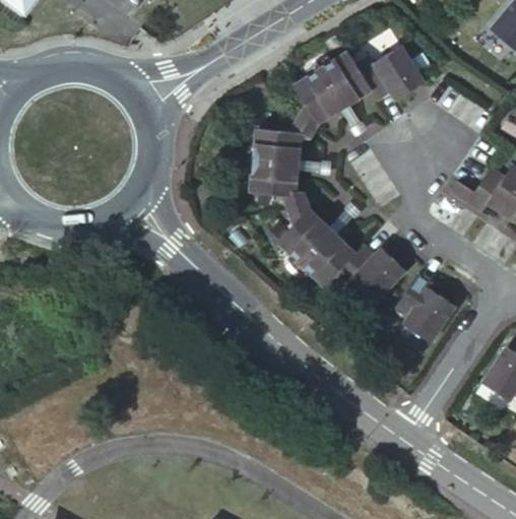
[(2,0),(24,15),(36,0),(2,0)]
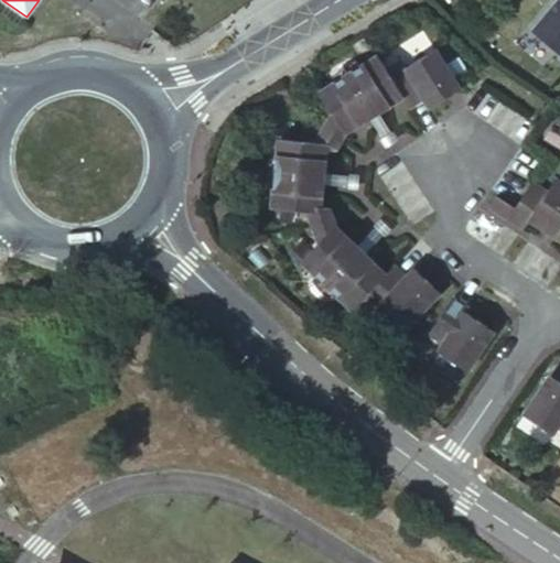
[(558,0),(531,33),(559,56),(559,0),(558,0)]
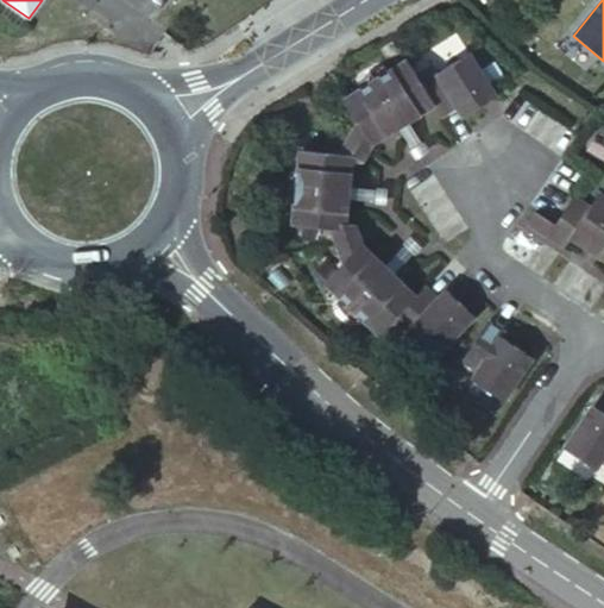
[(415,76),(433,105),(439,116),(454,106),(463,118),(480,106),(478,101),(491,93),(466,54),(435,73),(431,67),(415,76)]
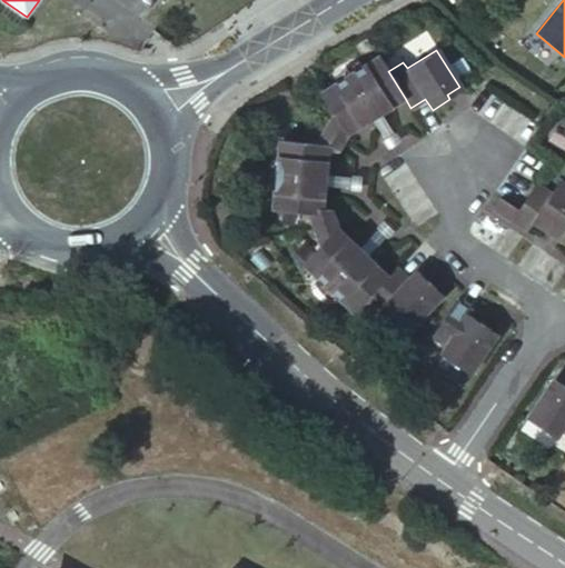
[(342,142),(346,135),(363,123),(360,119),(372,111),(375,116),(378,113),(380,112),(382,113),(389,109),(388,108),(405,98),(388,71),(378,57),(362,68),(349,75),(337,82),(319,93),(334,116),(324,131),(342,142)]
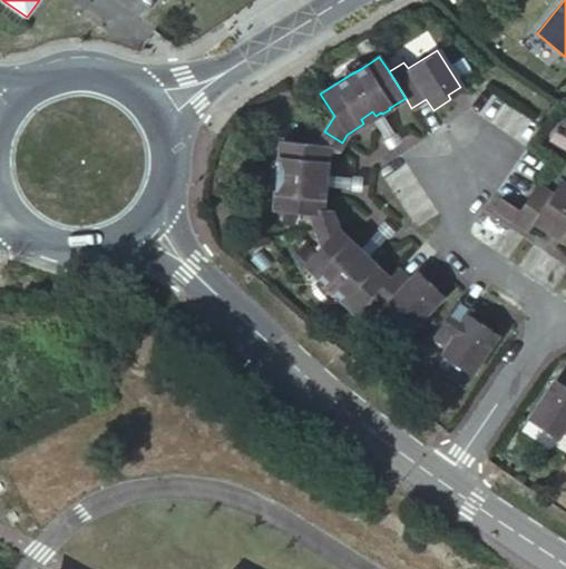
[(333,77),(338,82),(350,75),(362,68),(359,62),(353,64),(349,65),(344,67),(342,69),(338,71),(333,77)]
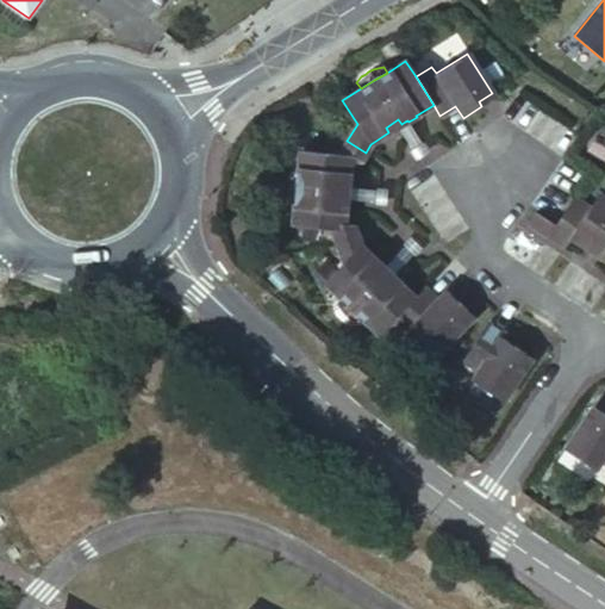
[(479,101),(481,106),(496,98),(492,93),(479,101)]
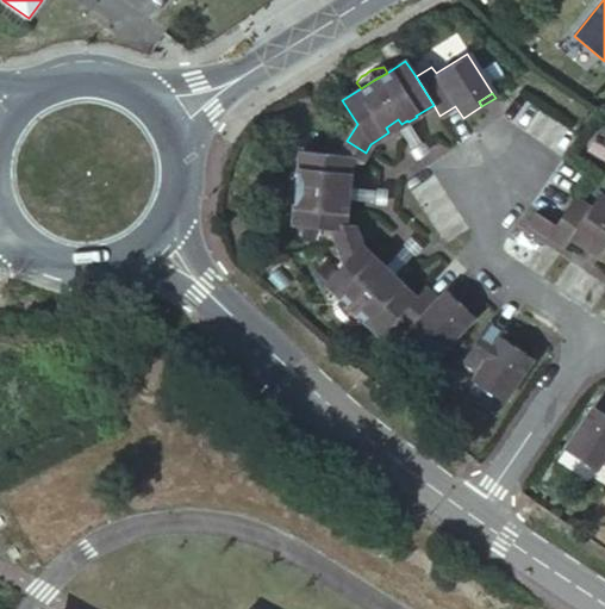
[(398,126),(401,124),(398,119),(386,128),(388,132),(398,126)]
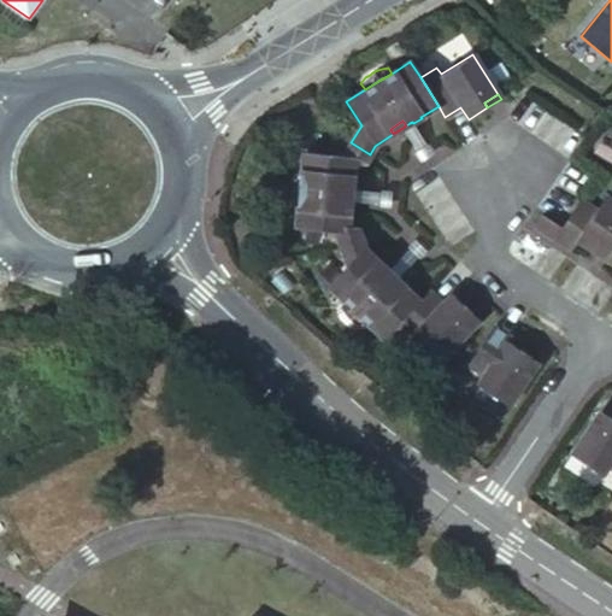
[(406,125),(402,128),(418,154),(425,150),(410,123),(406,125)]
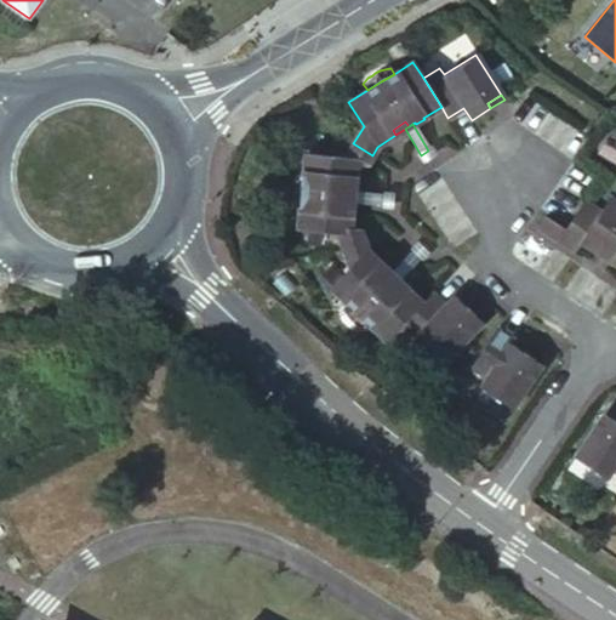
[(353,143),(344,157),(357,158),(357,164),(366,164),(372,155),(353,143)]
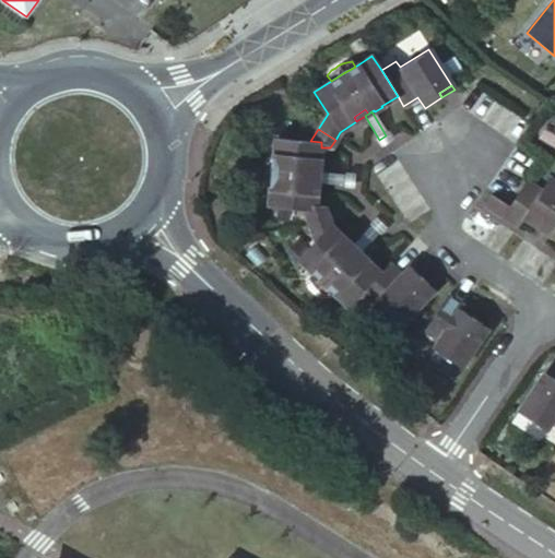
[(272,157),(271,171),(313,176),(314,176),(319,176),(319,171),(319,169),(321,170),(322,161),(320,161),(321,147),(321,142),(310,141),(274,138),(272,157)]
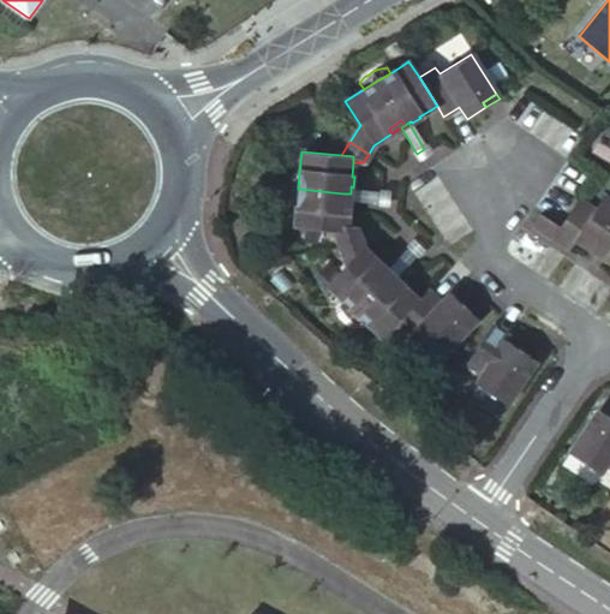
[(289,203),(297,203),(298,189),(299,173),(292,172),(289,177),(289,180),(288,185),(288,188),(288,191),(288,195),(288,200),(289,203)]
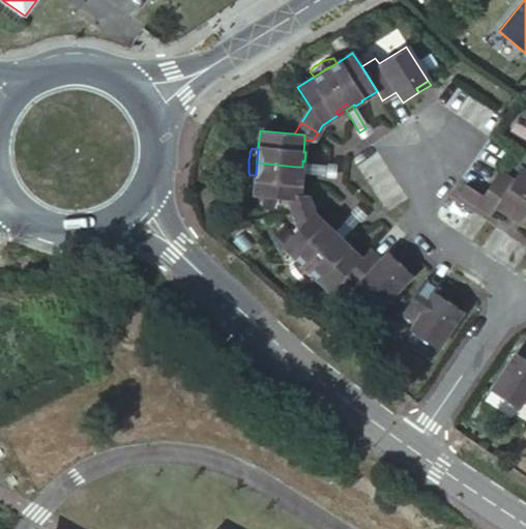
[(296,167),(257,163),(256,175),(254,195),(288,198),(293,211),(311,205),(307,194),(299,194),(300,180),(295,179),(297,167),(296,167)]
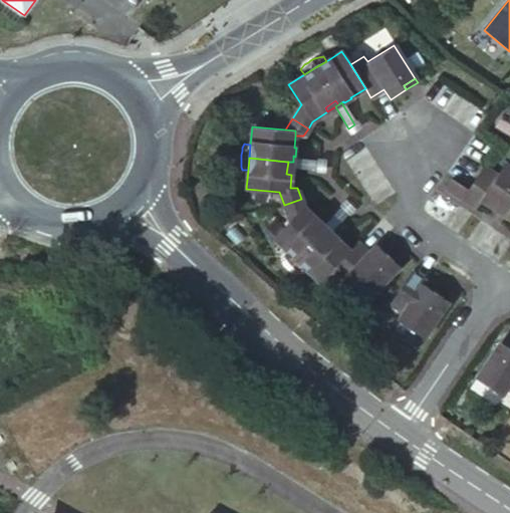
[(293,162),(292,166),(317,168),(318,161),(293,158),(293,162)]
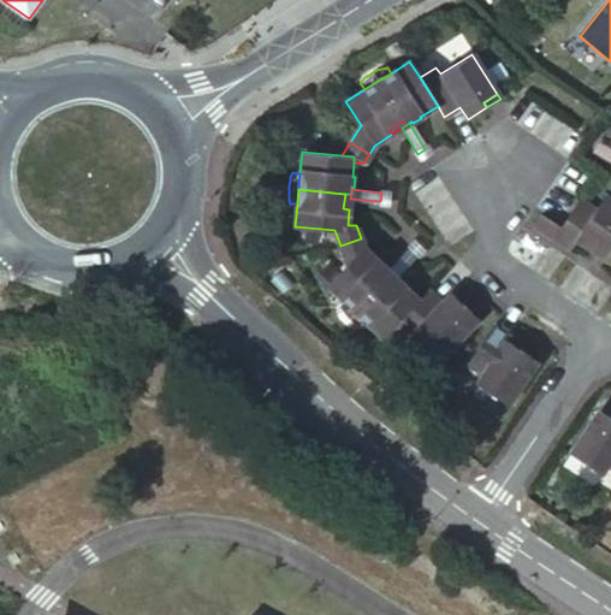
[(561,228),(553,238),(570,249),(577,241),(594,252),(598,247),(610,256),(610,255),(610,200),(605,196),(595,211),(580,201),(561,228)]
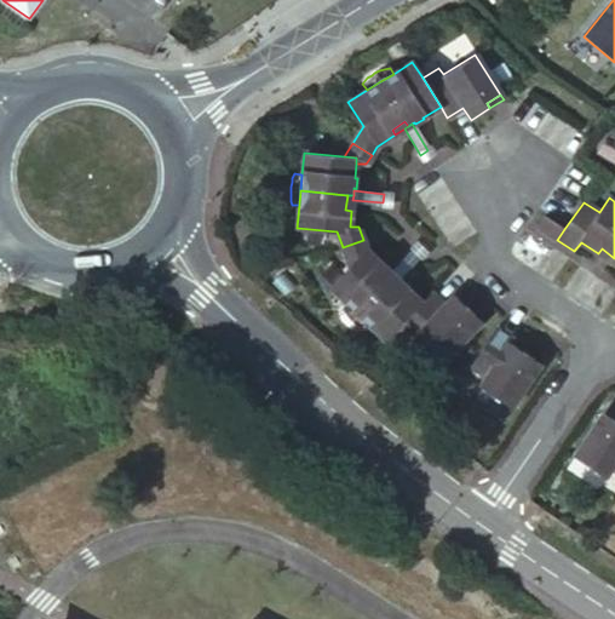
[(536,227),(557,240),(564,229),(545,216),(536,227)]
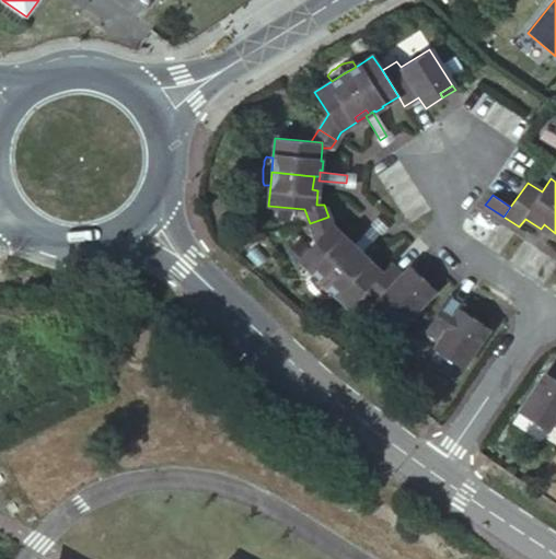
[(313,272),(324,282),(352,252),(343,242),(346,239),(332,224),(328,217),(310,223),(316,240),(299,258),(313,272)]
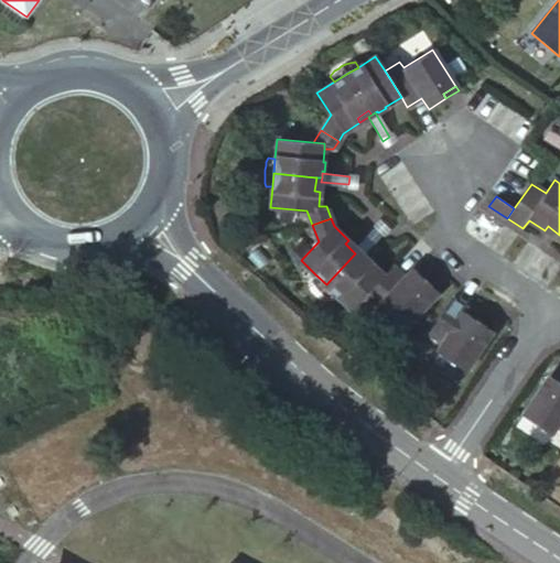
[(374,226),(357,246),(359,248),(358,249),(362,252),(380,231),(374,226)]
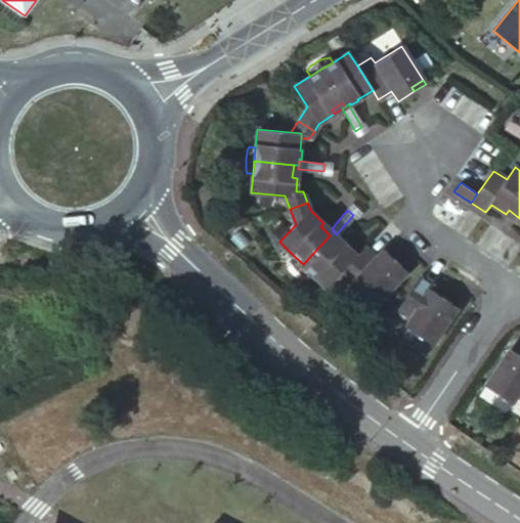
[(509,210),(506,214),(517,221),(519,218),(509,210)]
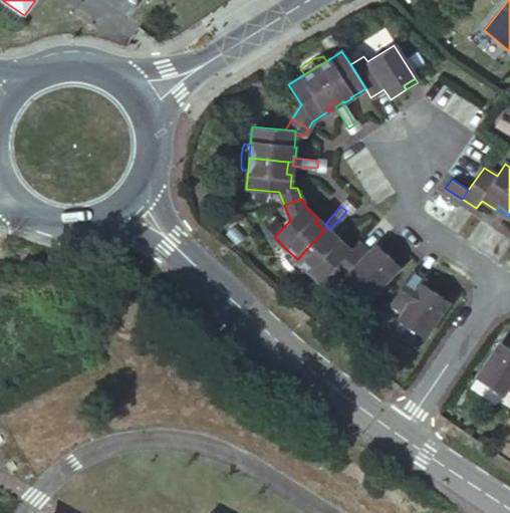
[(314,222),(323,231),(326,227),(327,226),(325,224),(319,218),(317,219),(314,222)]
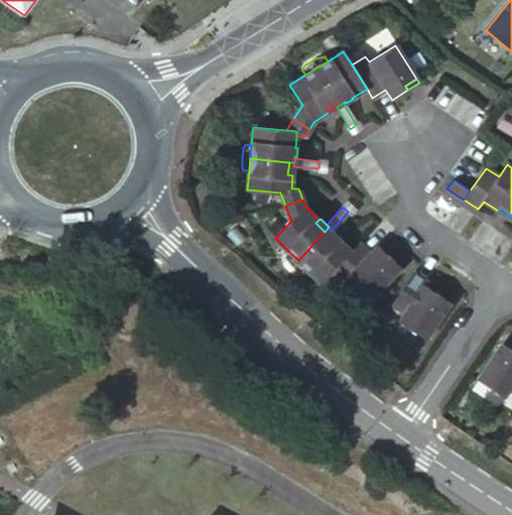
[(325,232),(298,260),(307,269),(321,282),(332,270),(344,281),(348,277),(371,299),(398,271),(388,261),(391,258),(377,245),(370,253),(358,242),(351,250),(339,238),(340,237),(334,232),(333,233),(331,231),(328,228),(325,232)]
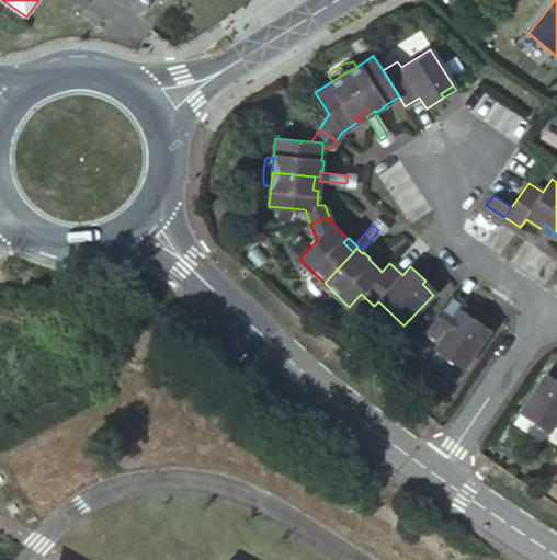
[(316,287),(318,289),(325,283),(314,273),(309,277),(311,281),(313,284),(316,287)]
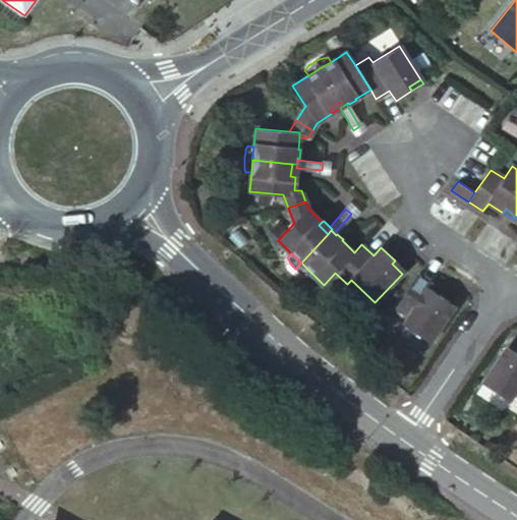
[(402,274),(405,270),(395,261),(392,264),(402,274)]
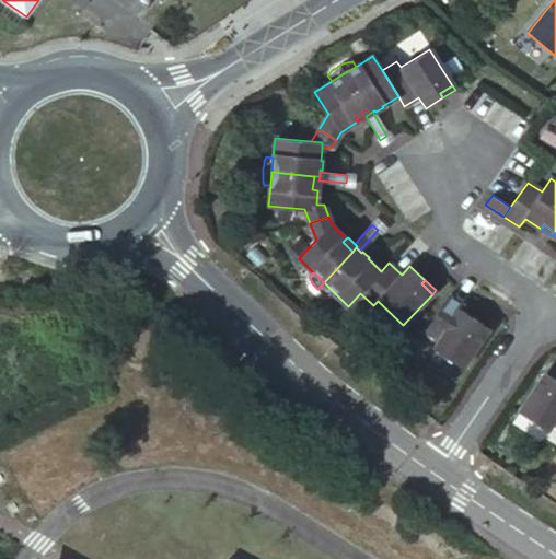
[(324,282),(317,289),(322,293),(325,295),(329,297),(334,292),(324,282)]
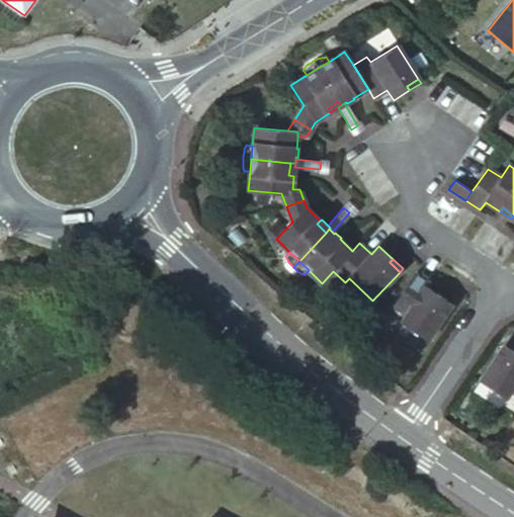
[(412,277),(391,310),(404,319),(399,326),(426,345),(447,312),(436,305),(439,300),(424,290),(427,286),(412,277)]
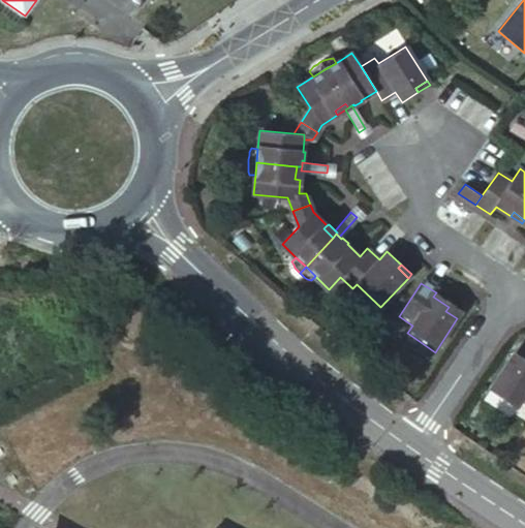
[(445,311),(457,318),(459,315),(449,307),(445,311)]
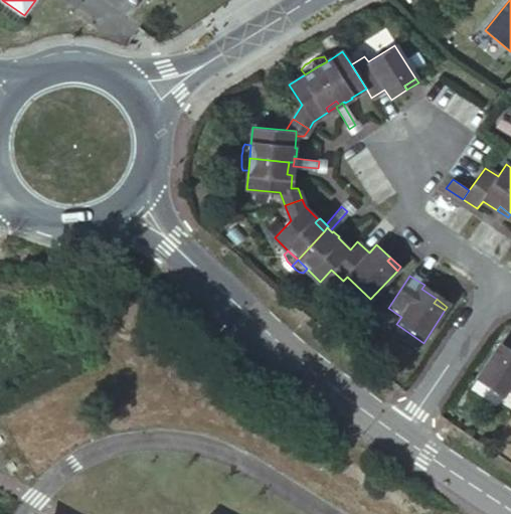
[(510,348),(501,342),(498,346),(509,354),(510,350),(510,348)]
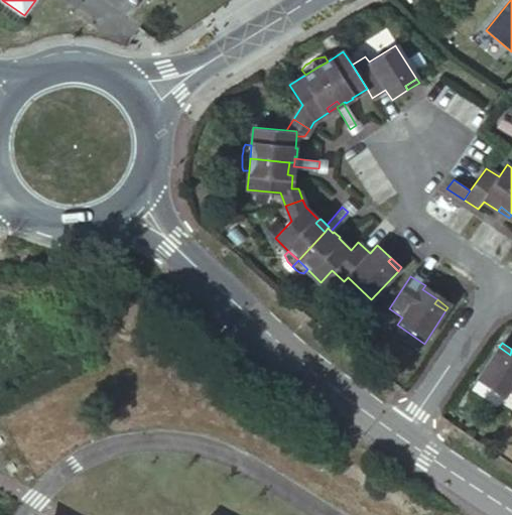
[(511,390),(511,351),(510,355),(499,347),(478,379),(504,397),(510,389),(511,390)]
